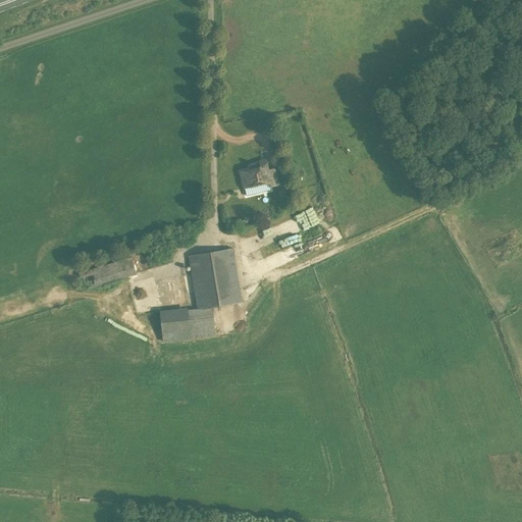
[(268,170),(266,162),(249,166),(250,170),(241,172),(244,189),(269,183),(270,186),(278,184),(274,169),(268,170)]
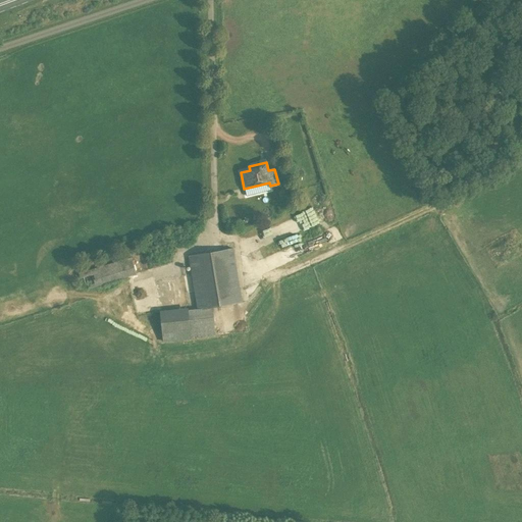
[(221,250),(188,256),(197,308),(197,310),(212,308),(243,303),(232,248),(221,250)]
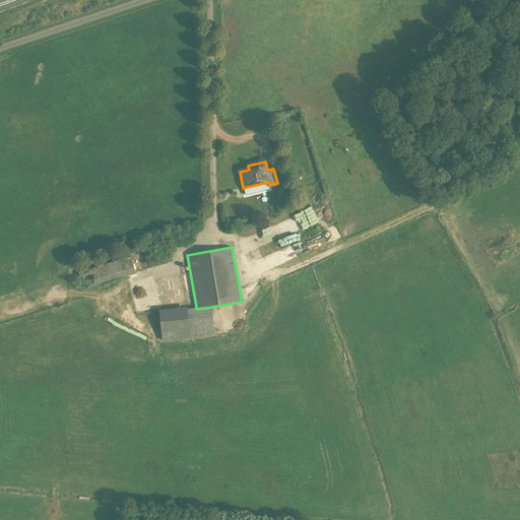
[(83,289),(136,273),(131,256),(78,272),(83,289)]
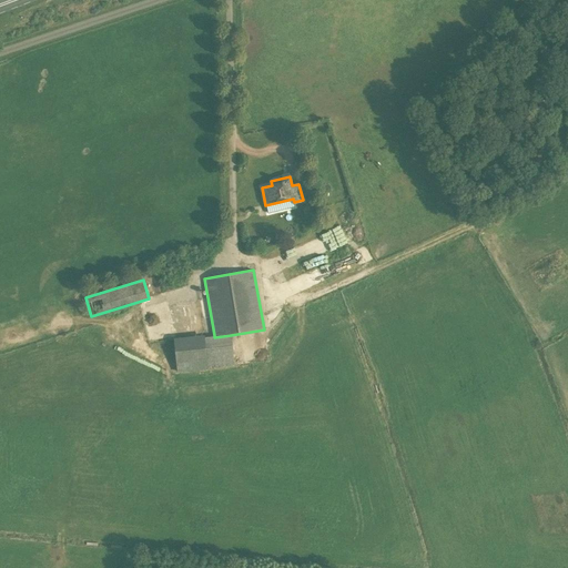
[(204,335),(173,338),(178,372),(208,369),(208,368),(208,367),(204,336),(204,335)]
